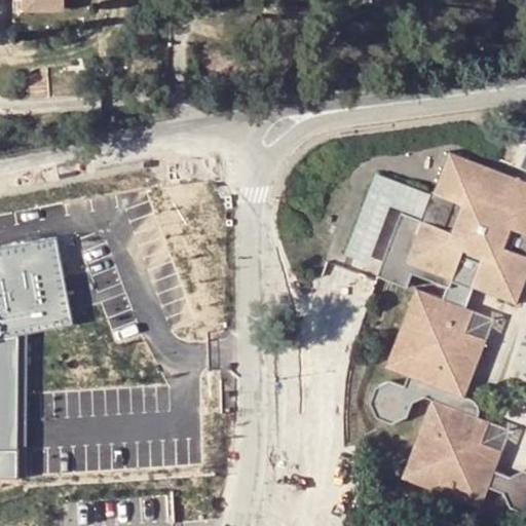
[(27,8),(26,0),(13,0),(14,20),(27,8)]
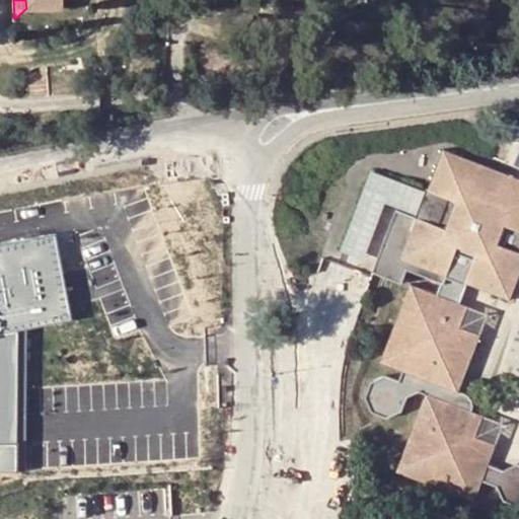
[(25,0),(26,8),(65,7),(65,0),(25,0)]
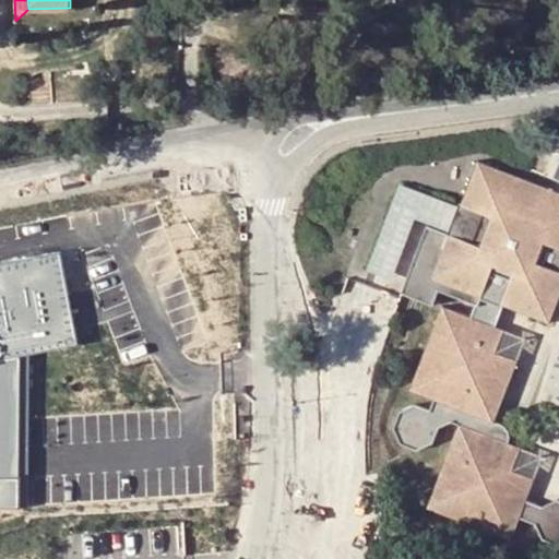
[(479,296),(501,304),(549,322),(558,295),(558,192),(477,162),(461,207),(459,206),(449,230),(447,235),(426,227),(401,292),(431,304),(436,288),(476,304),(479,296)]
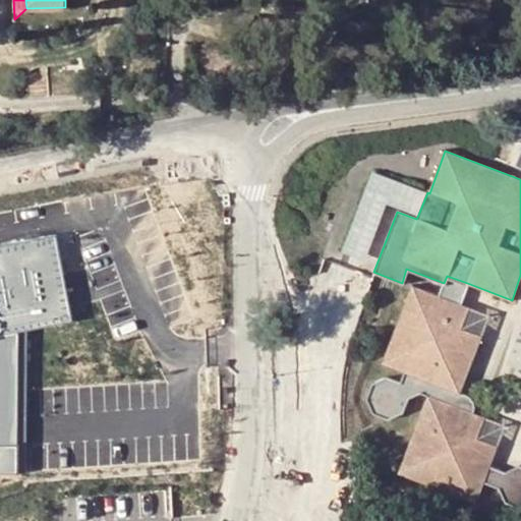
[(371,171),(363,194),(386,204),(418,215),(427,192),(371,171)]
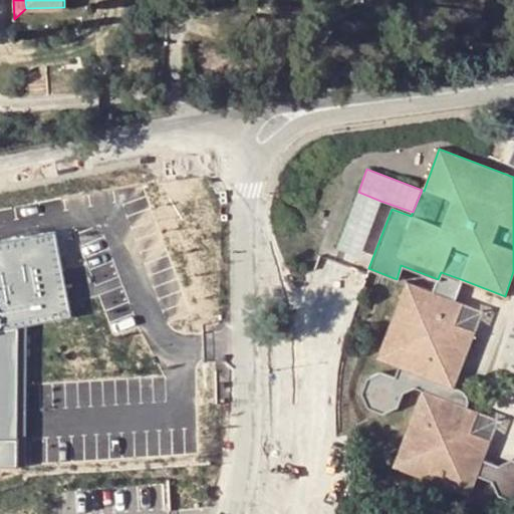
[(380,201),(358,192),(337,248),(358,256),(380,201)]
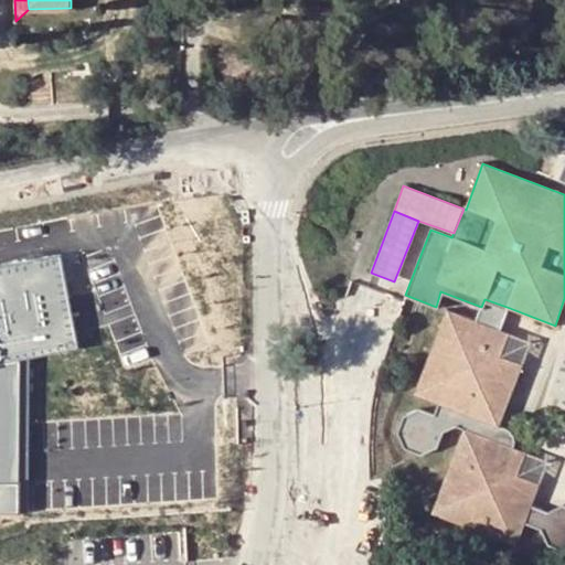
[(0,362),(21,359),(80,348),(62,254),(0,266),(0,362)]
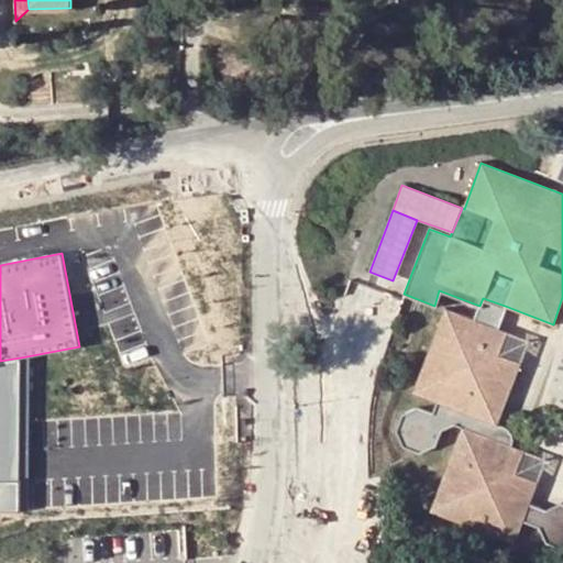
[(497,329),(505,306),(483,298),(479,306),(475,320),(497,329)]
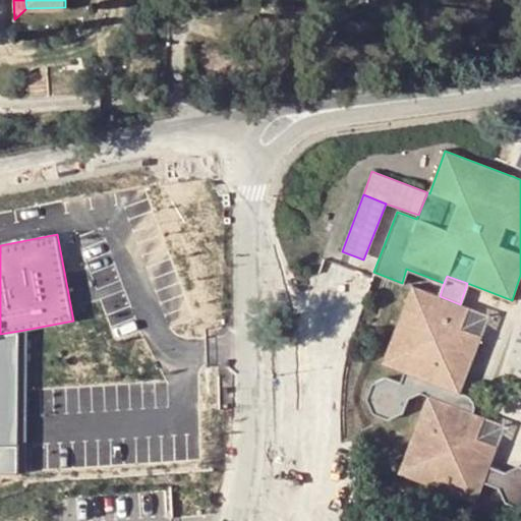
[(411,286),(382,362),(406,372),(402,384),(387,378),(372,384),(367,397),(374,412),(389,418),(403,411),(407,397),(419,392),(427,395),(399,472),(476,502),(483,480),(500,487),(506,501),(520,506),(520,466),(519,465),(506,472),(489,466),(497,448),(505,424),(484,416),(473,412),(474,409),(473,406),(473,402),(471,400),(469,397),(466,395),(463,394),(460,393),(465,380),(488,314),(460,304),(440,296),(411,286)]
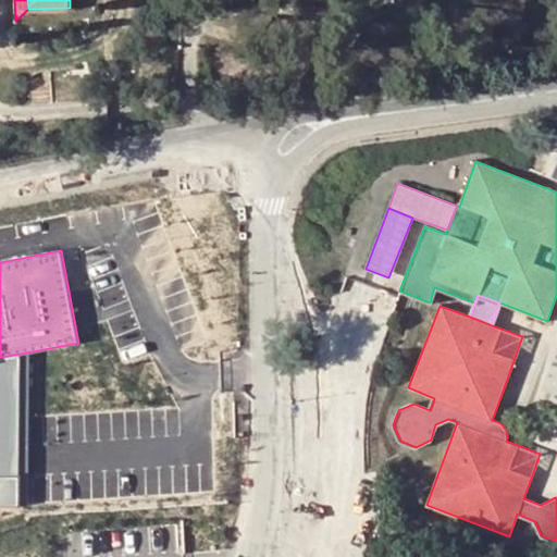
[(556,390),(556,351),(545,386),(556,390)]
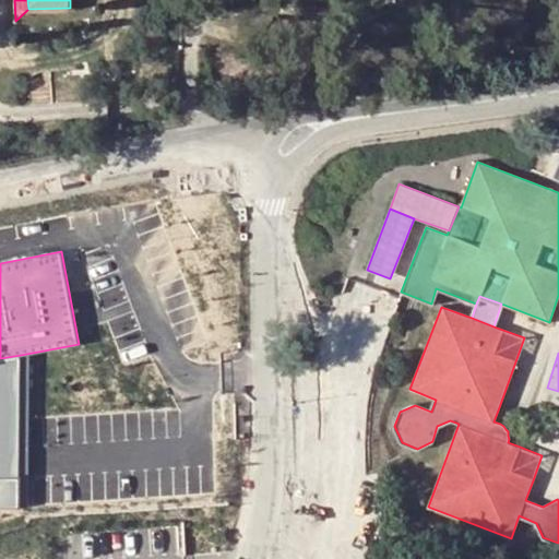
[(0,506),(20,507),(21,355),(0,358),(0,506)]
